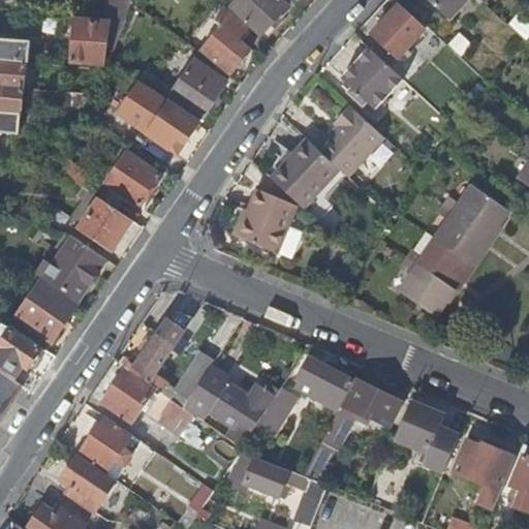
[(110,0),(107,19),(127,20),(133,3),(134,0),(110,0)]
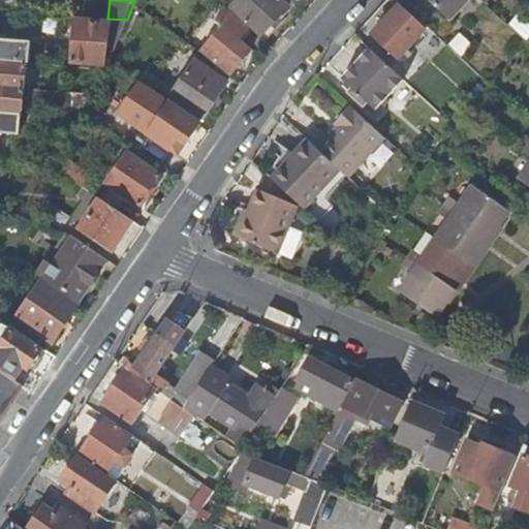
[(241,0),(232,9),(262,37),(291,7),(283,0),(241,0)]
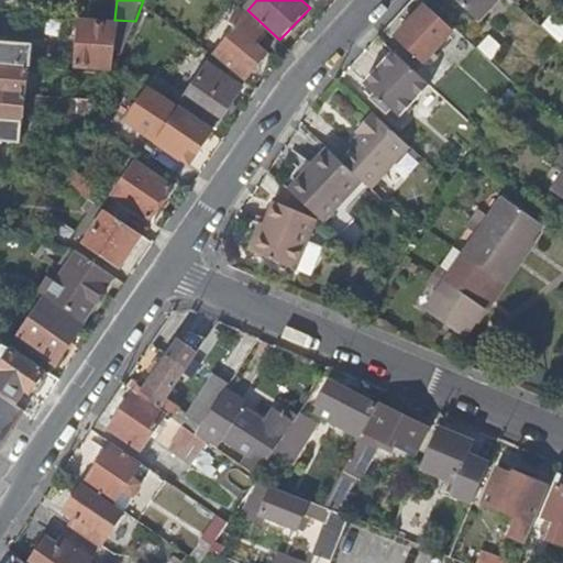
[(455,0),(478,21),(498,0),(455,0)]
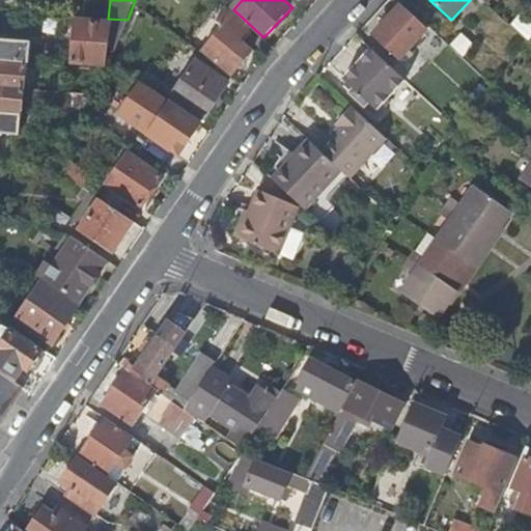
[(530,4),(512,28),(528,42),(530,38),(530,4)]
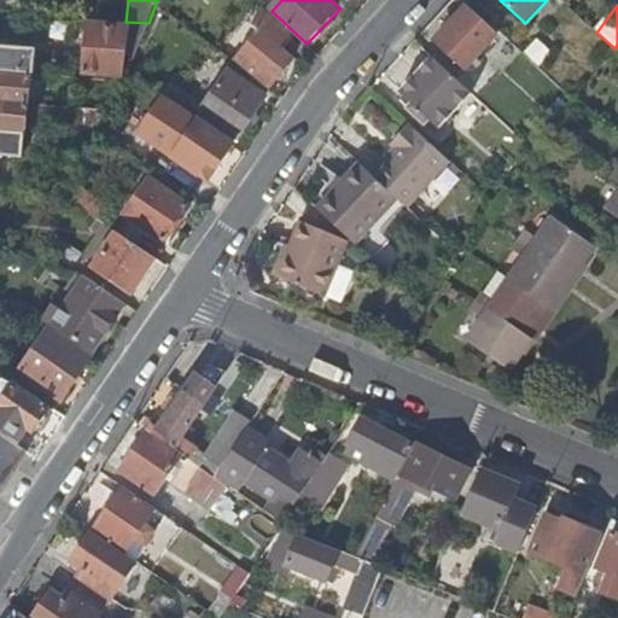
[(468,7),(436,42),(465,70),(497,34),(468,7)]
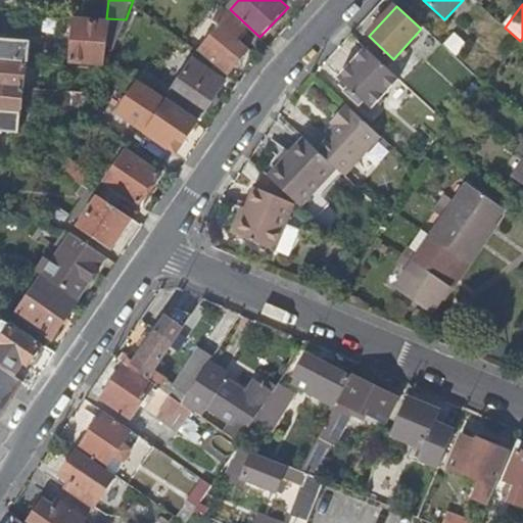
[(241,37),(248,29),(232,13),(201,51),(229,74),(251,46),(241,37)]
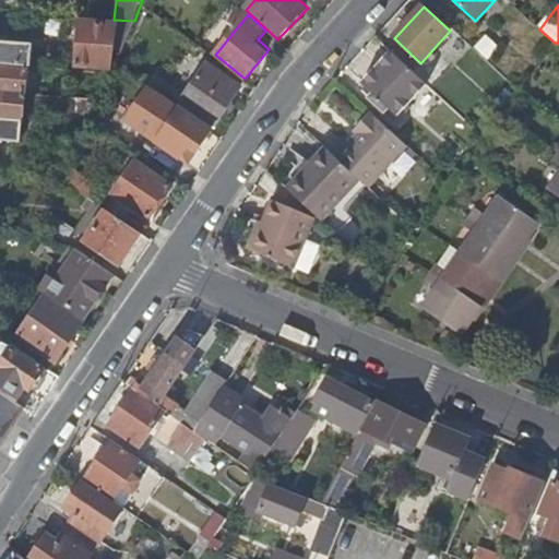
[(134,21),(114,20),(114,25),(110,70),(116,70),(117,67),(134,21)]
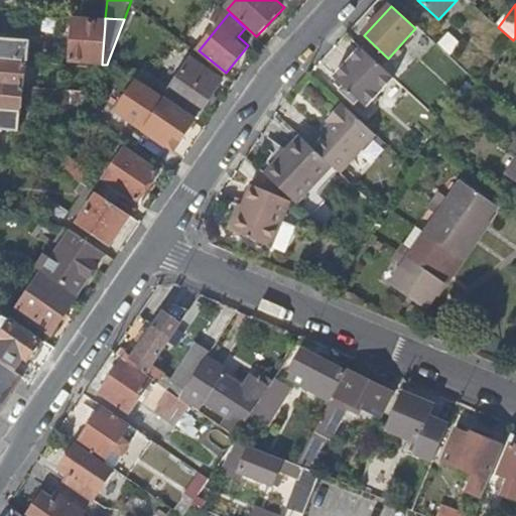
[(102,65),(105,23),(74,20),(71,60),(102,65)]
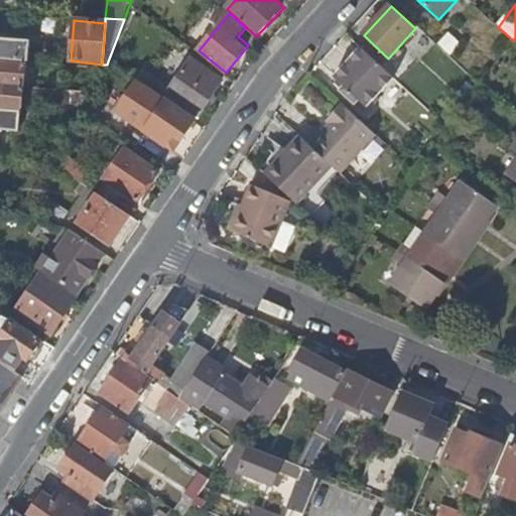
[(446,33),(436,46),(449,55),(460,42),(446,33)]
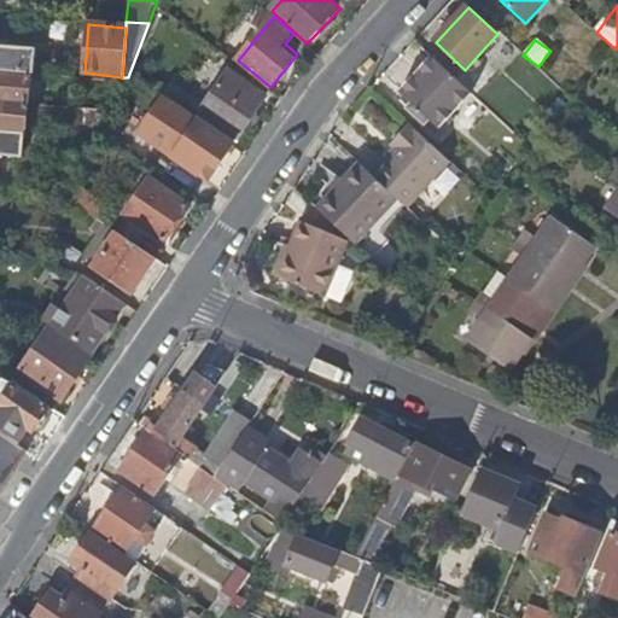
[(441,128),(472,94),(433,58),(402,92),(441,128)]
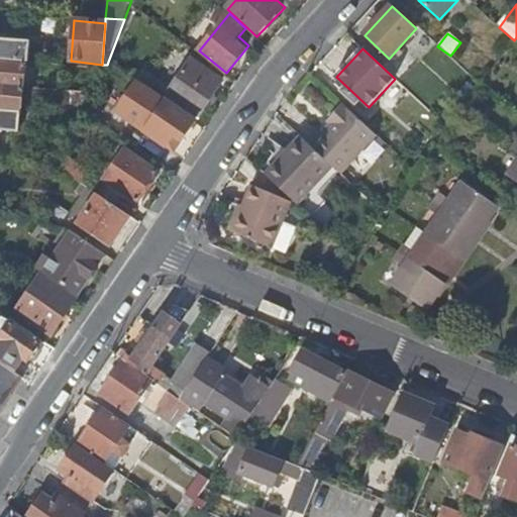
[(0,58),(0,83),(28,87),(30,62),(0,58)]
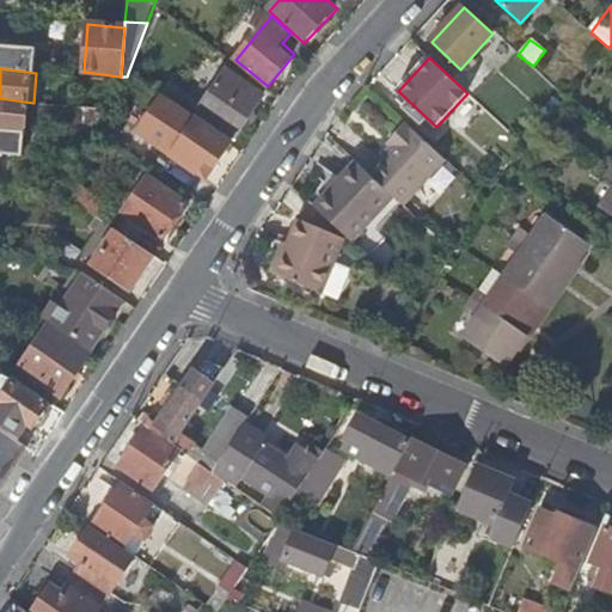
[(228,74),(197,120),(233,144),(265,99),(228,74)]
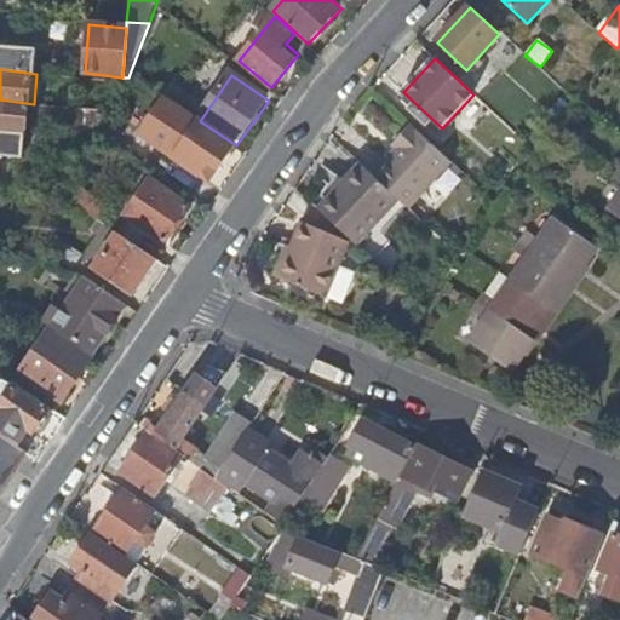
[(34,104),(0,99),(0,131),(32,135),(34,104)]
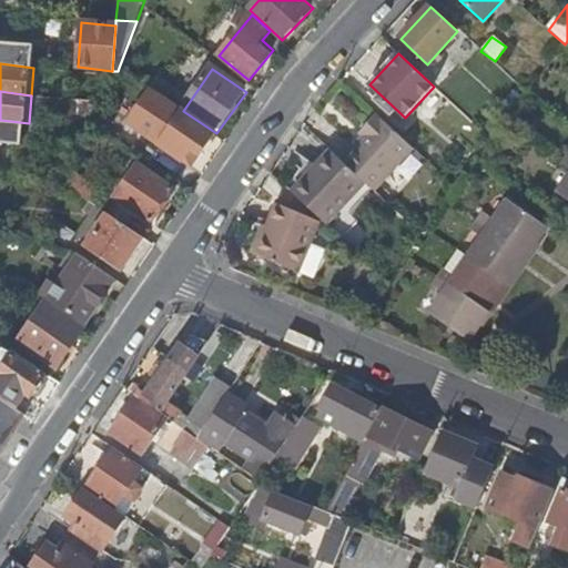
[(202,155),(213,139),(165,105),(145,134),(184,161),(193,149),(202,155)]
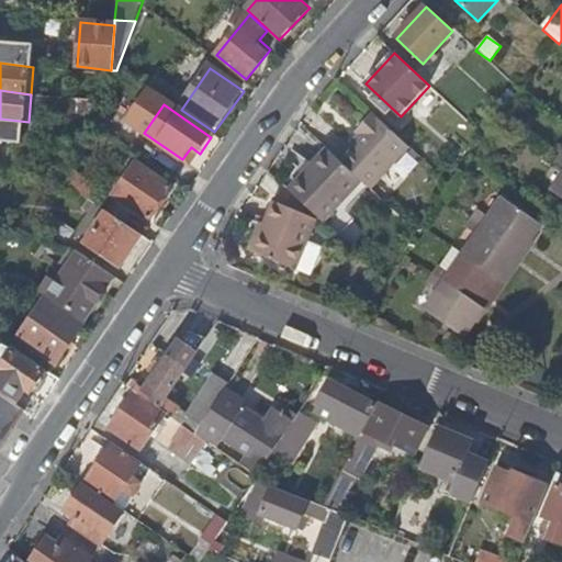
[(368,189),(370,190),(409,147),(375,115),(357,134),(361,138),(339,161),(361,182),(368,189)]
